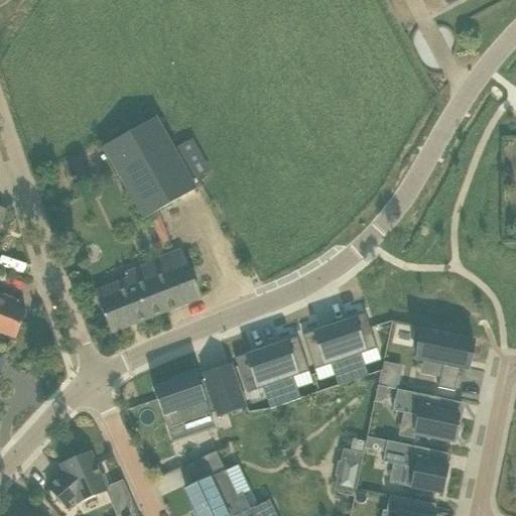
[(197,189),(191,181),(211,171),(192,139),(174,149),(156,117),(103,148),(133,203),(142,220),(197,189)]
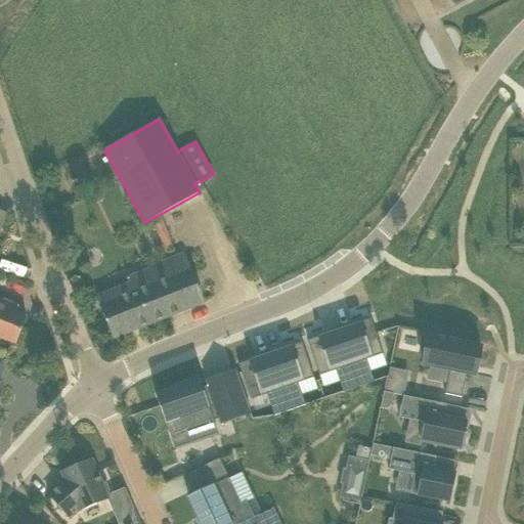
[(99,305),(113,339),(205,303),(184,252),(148,266),(148,268),(126,277),(132,292),(99,305)]
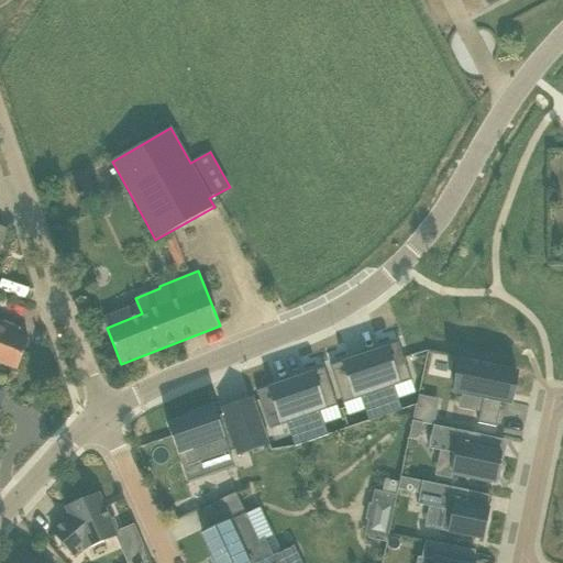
[(0,362),(17,370),(29,341),(18,337),(20,330),(0,321),(0,362)]
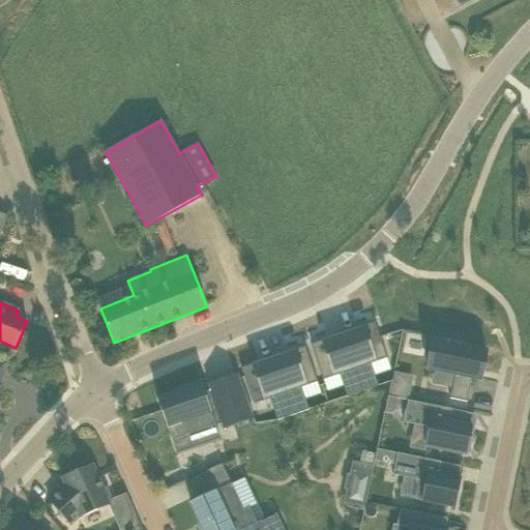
[(377,323),(345,333),(364,391),(380,385),(373,363),(388,358),(377,323)]
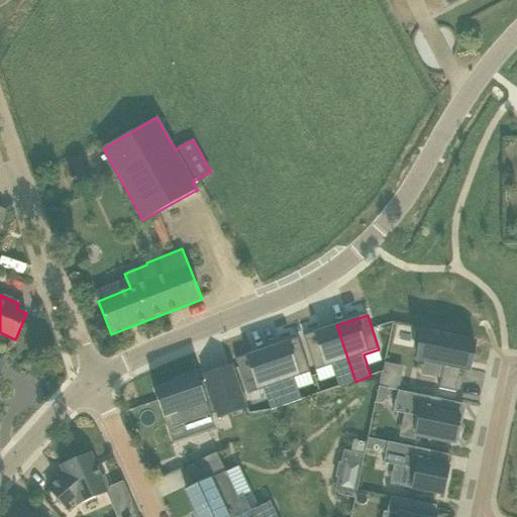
[(355,382),(336,325),(305,336),(317,371),(333,365),(340,387),(355,382)]
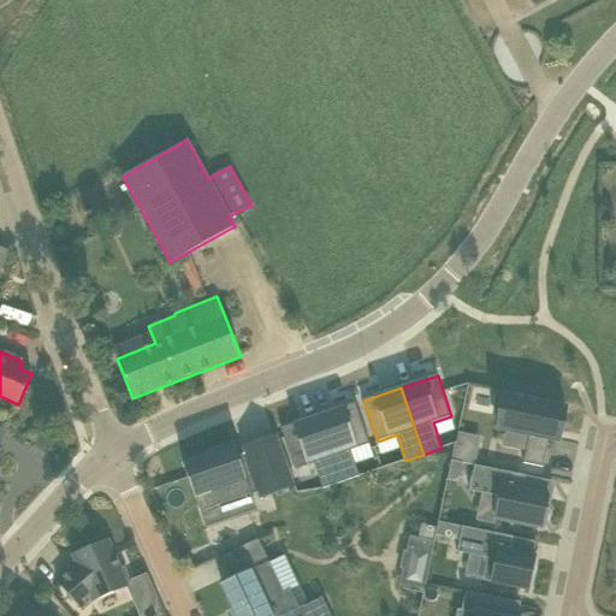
[(528,436),(522,463),(543,468),(549,439),(557,442),(560,442),(562,427),(566,409),(537,402),(537,400),(535,400),(534,402),(529,401),(529,398),(528,398),(527,401),(523,400),(523,397),(522,397),(521,400),(516,398),(516,396),(515,396),(514,398),(504,396),(498,430),(528,436)]
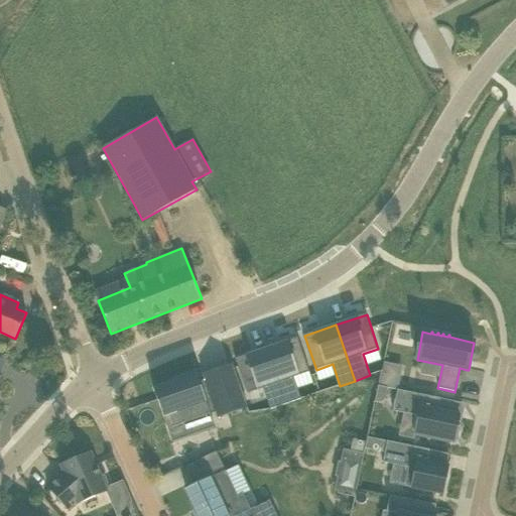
[(300,337),(269,348),(288,403),(303,398),(296,377),(311,371),(300,337)]
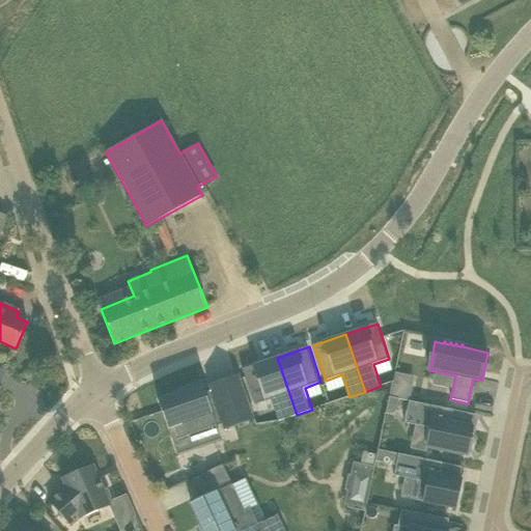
[(297,415),(277,358),(245,368),(257,403),(274,398),(281,420),(297,415)]
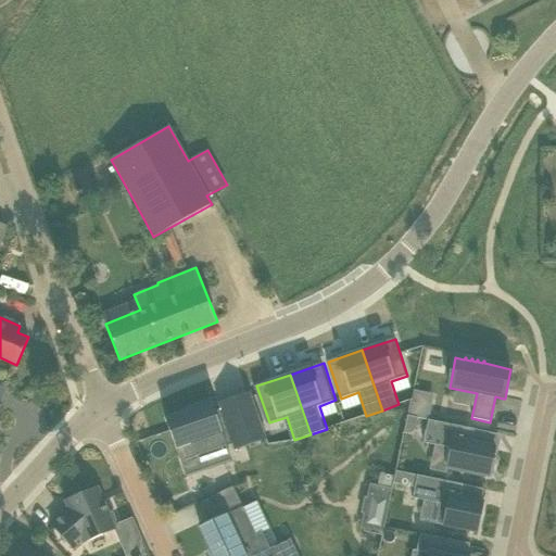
[(186,409),(165,417),(180,462),(200,455),(205,469),(230,460),(226,446),(232,444),(234,447),(265,437),(250,393),(218,404),(224,419),(217,421),(212,404),(194,409),(196,412),(188,415),(186,409)]
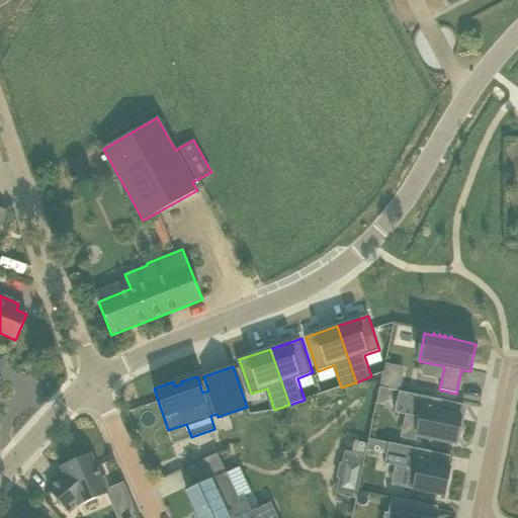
[(399,381),(381,378),(379,387),(389,390),(397,392),(399,381)]
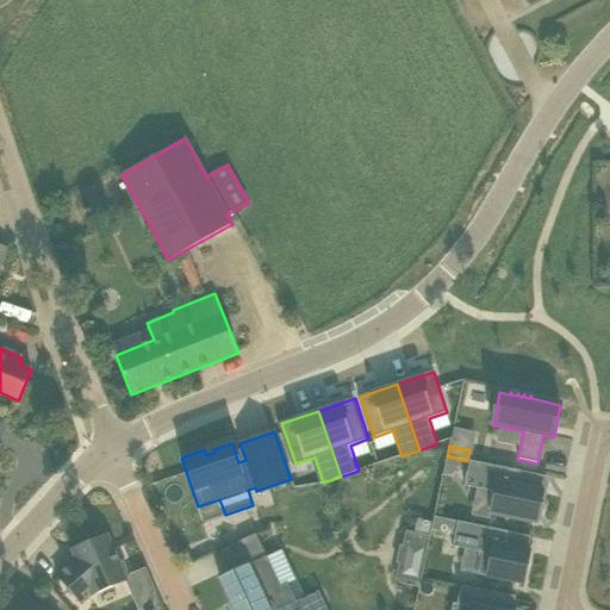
[(458,459),(447,456),(443,475),(449,477),(455,472),(458,459)]
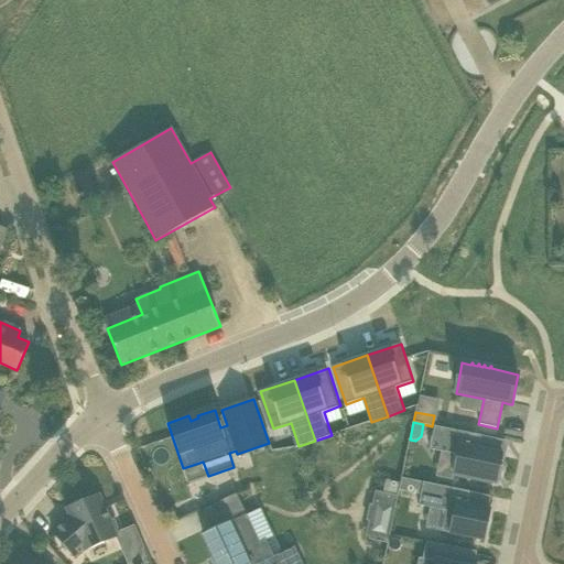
[(456,455),(453,476),(495,485),(496,481),(499,483),(502,467),(499,466),(501,454),(477,449),(480,436),(433,426),(429,449),(441,452),(456,455)]
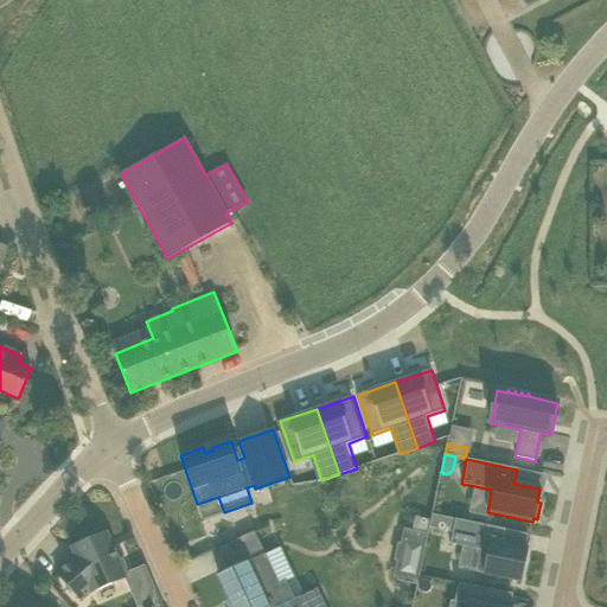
[(452,532),(454,519),(432,515),(430,522),(429,528),(452,532)]
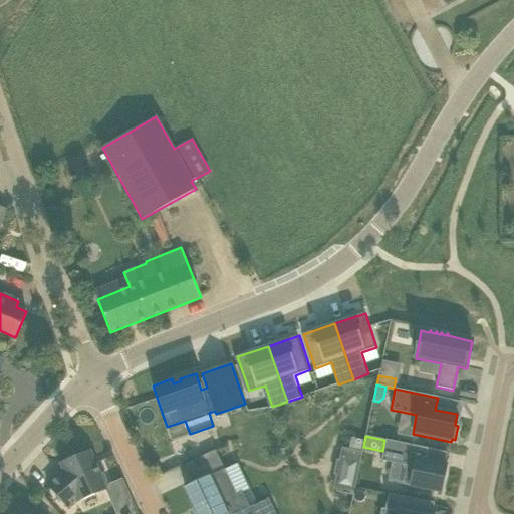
[(402,485),(441,493),(446,465),(425,461),(427,449),(384,440),(380,461),(406,466),(402,485)]
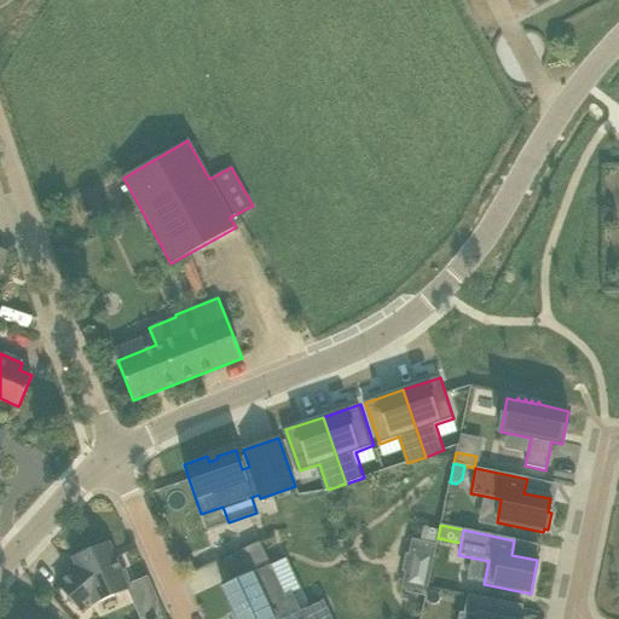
[(426,597),(437,545),(412,541),(409,555),(405,555),(401,572),(404,572),(401,588),(406,589),(405,593),(426,597)]
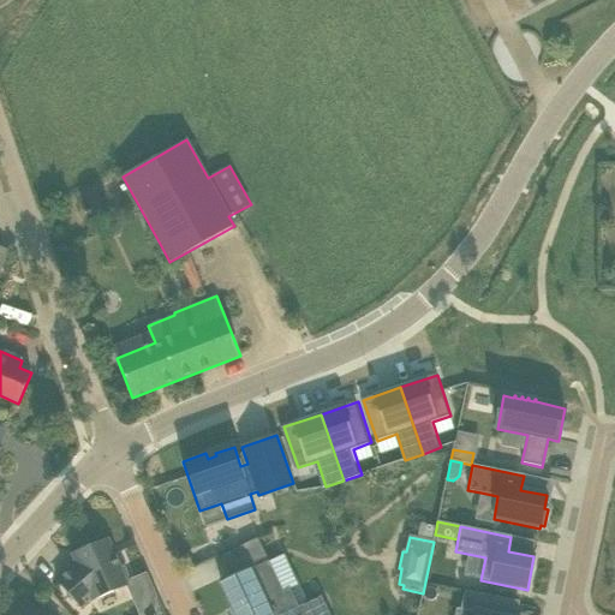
[(124,568),(118,566),(107,541),(73,555),(76,562),(57,580),(81,609),(93,599),(93,601),(126,586),(125,581),(127,577),(124,568)]
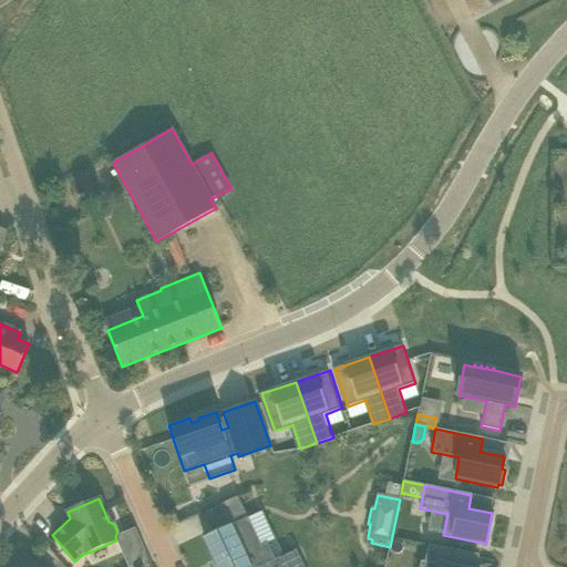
[(303,566),(297,553),(275,564),(267,547),(260,549),(247,522),(205,542),(214,562),(215,562),(217,566),(303,566)]
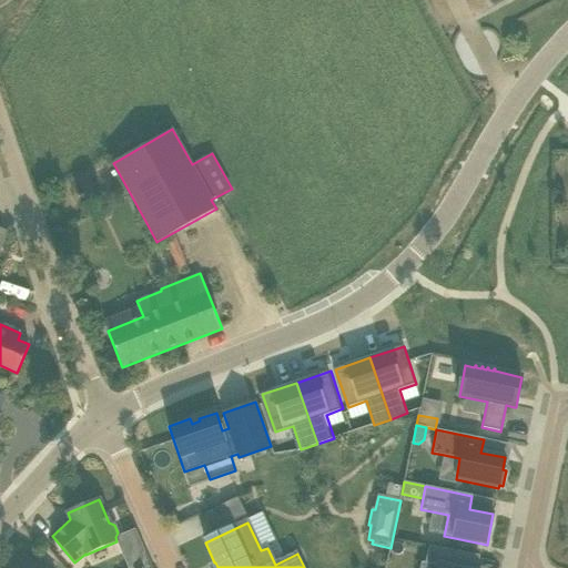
[(453,567),(456,554),(428,548),(424,566),(436,567),(453,567)]
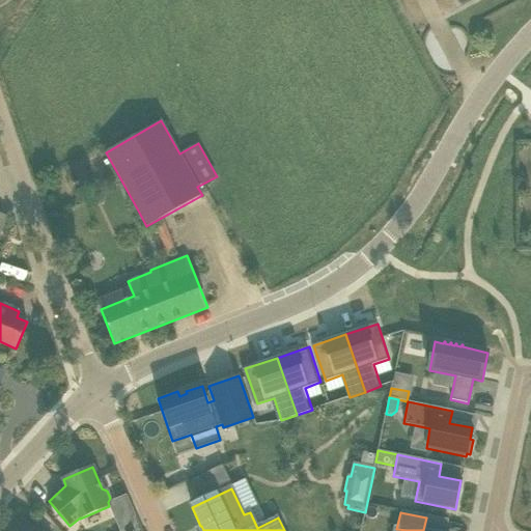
[(36,530),(22,521),(15,530),(36,530)]
